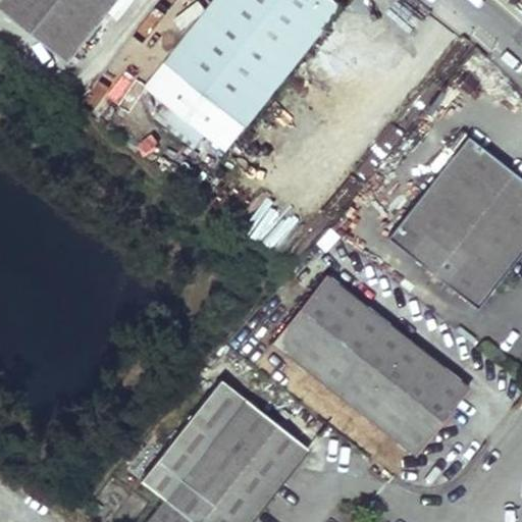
[(0,0),(0,5),(68,59),(116,0),(0,0)]
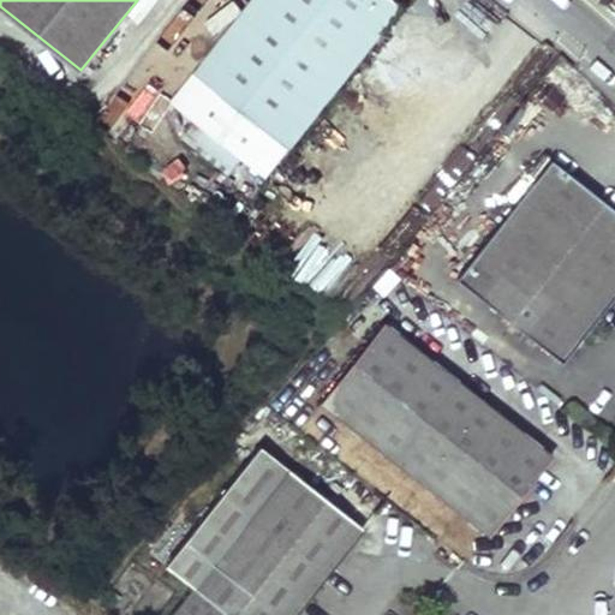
[(390,0),(251,0),(193,71),(239,109),(286,147),(400,7),(390,0)]
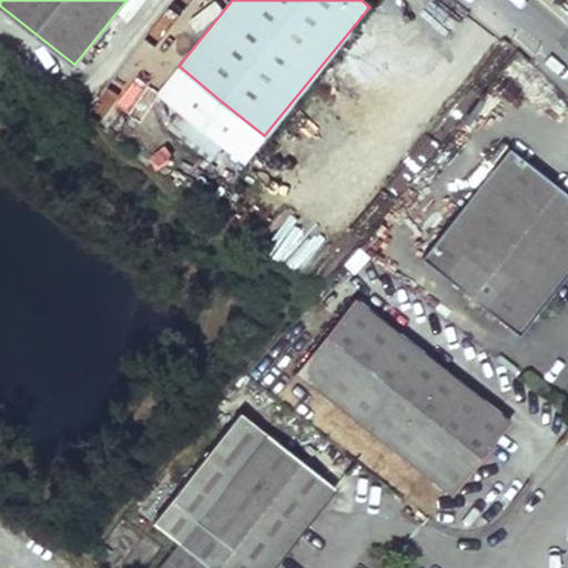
[(179,66),(156,92),(198,125),(221,101),(179,66)]
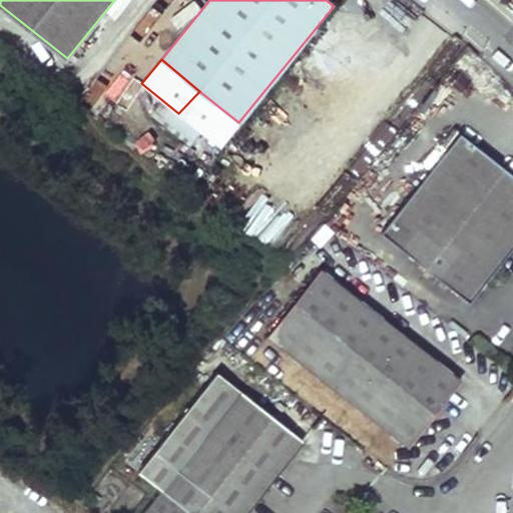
[(512,177),(457,134),(380,233),(468,304),(512,245),(512,177)]
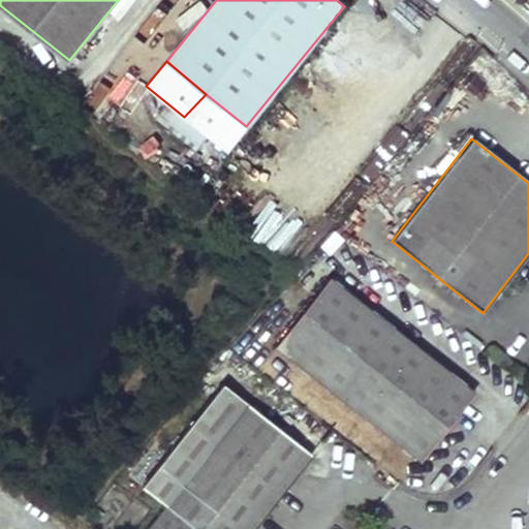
[(269,201),(251,238),(275,249),(293,213),(269,201)]
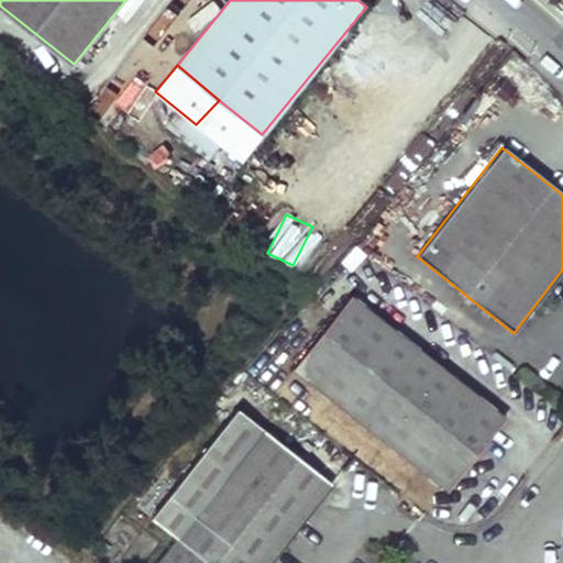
[(291,371),(443,492),(504,417),(352,297),(291,371)]
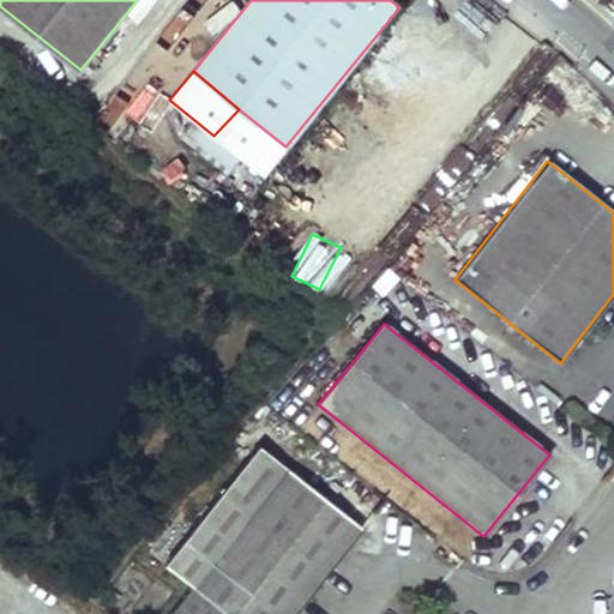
[(235,531),(288,470),(262,447),(163,561),(190,585),(223,546),(235,531)]
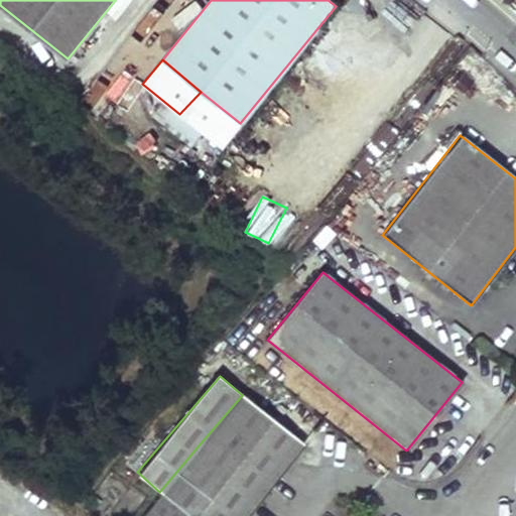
[(243,515),(301,442),(242,395),(198,446),(187,459),(142,515),(243,515)]
